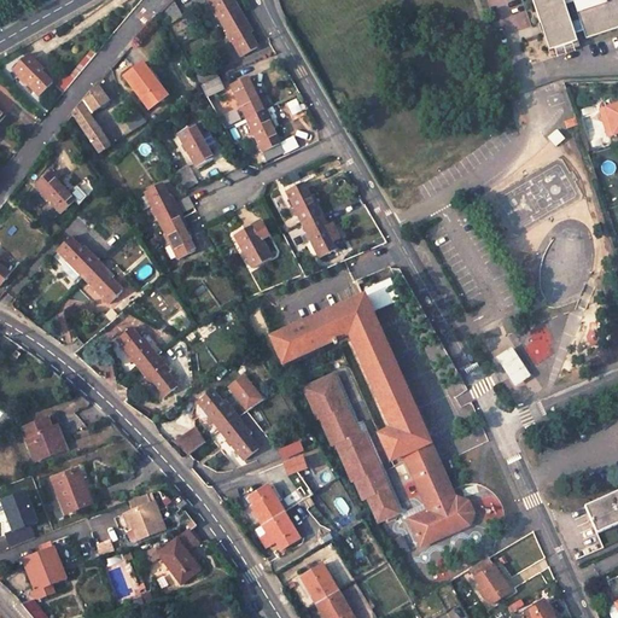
[(165,23),(179,12),(173,0),(159,12),(165,23)]
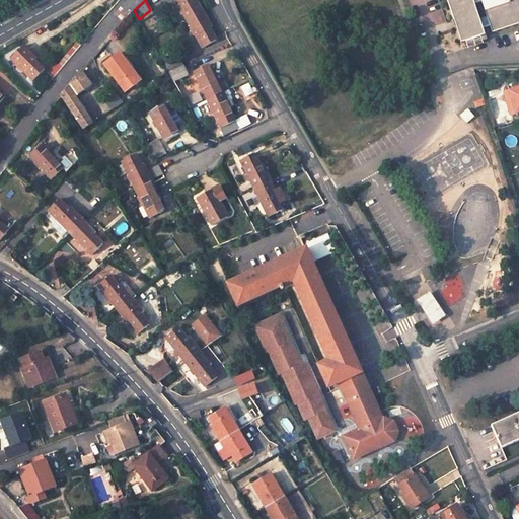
[(203,11),(198,1),(196,2),(194,0),(174,0),(187,19),(203,11)]
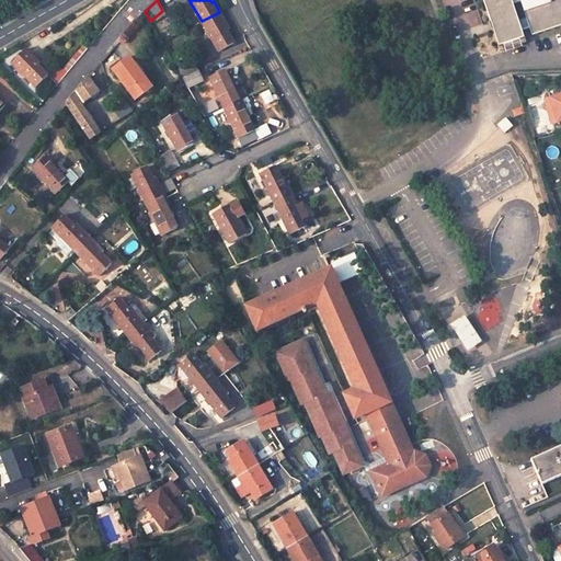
[(514,0),(485,0),(502,46),(527,36),(514,0)]
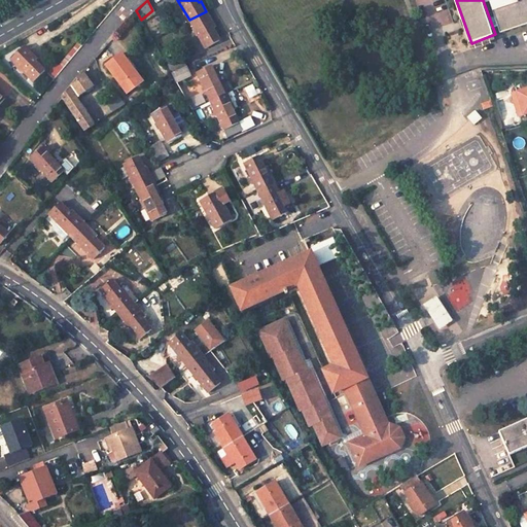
[(526,0),(491,0),(503,32),(526,23),(526,0)]
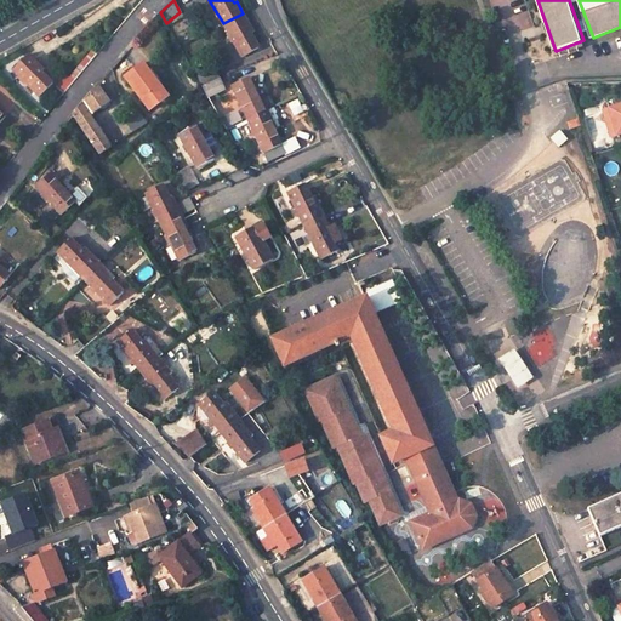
[(223,23),(241,56),(258,46),(248,27),(251,26),(243,13),(223,23)]
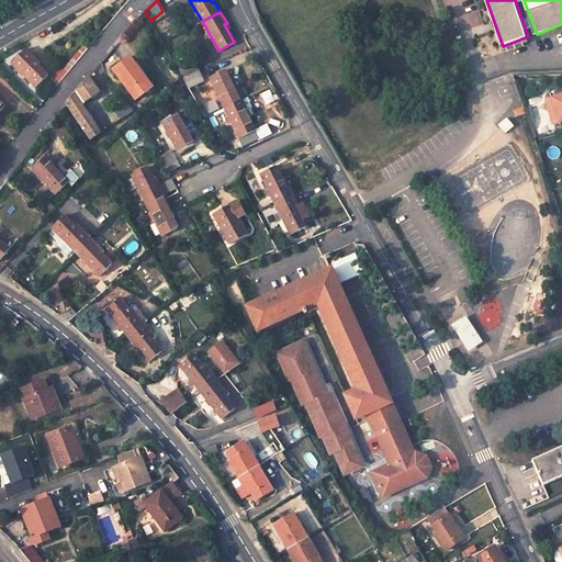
[(87,48),(83,45),(63,70),(59,68),(51,78),(56,85),(87,48)]
